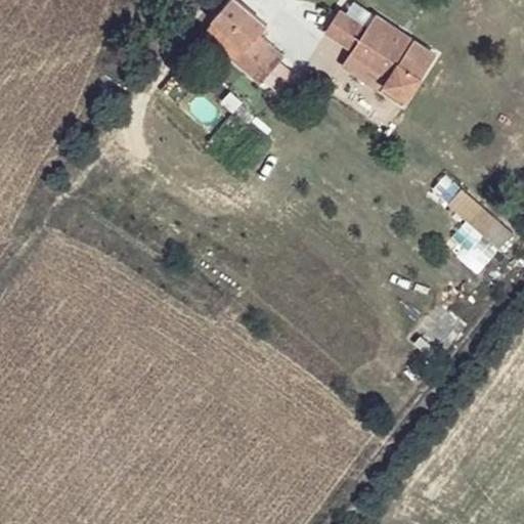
[(247,47),(259,34),(267,23),(239,0),(228,0),(213,18),(247,47)]
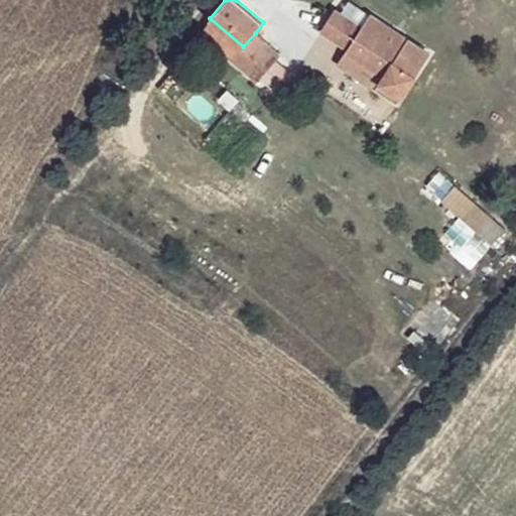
[(343,55),(361,35),(337,15),(318,35),(343,55)]
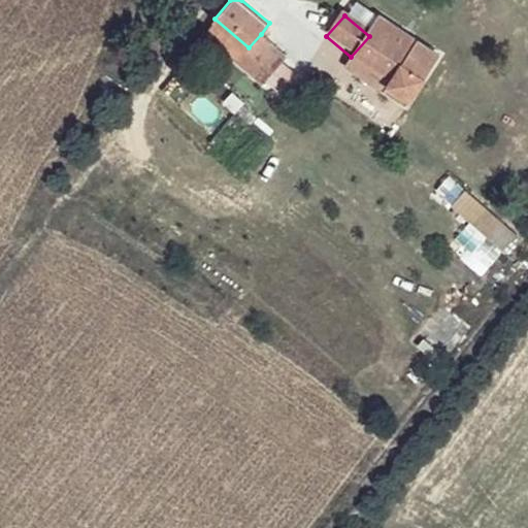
[(381,24),(369,36),(351,57),(387,88),(380,96),(399,112),(434,70),(381,24)]
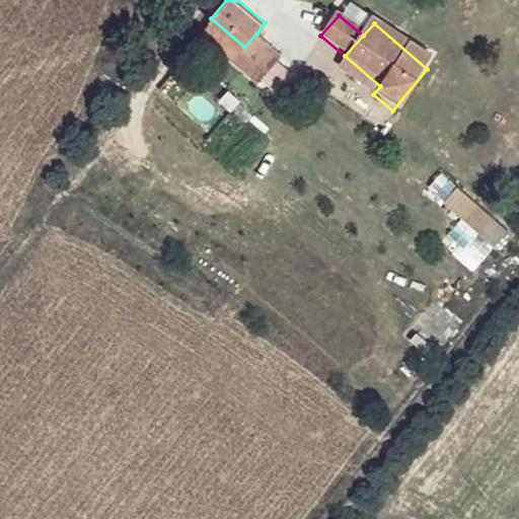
[(249,71),(263,78),(283,55),(256,33),(244,47),(234,58),(249,71)]
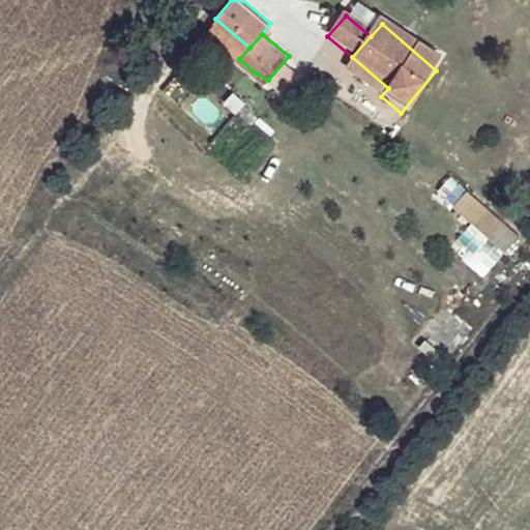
[(266,83),(268,80),(255,72),(266,83)]
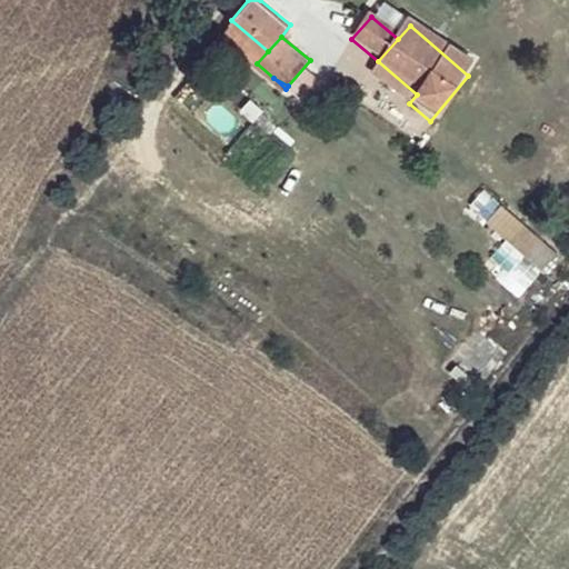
[(541,270),(558,251),(483,188),(467,207),(541,270)]
